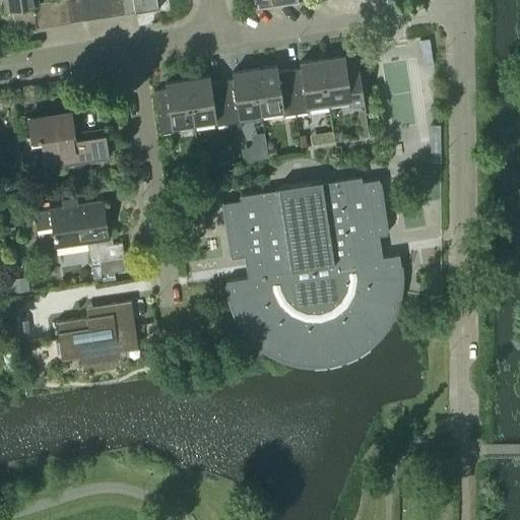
[(38,0),(2,0),(4,9),(8,8),(11,31),(37,27),(47,25),(44,1),(39,2),(38,0)]
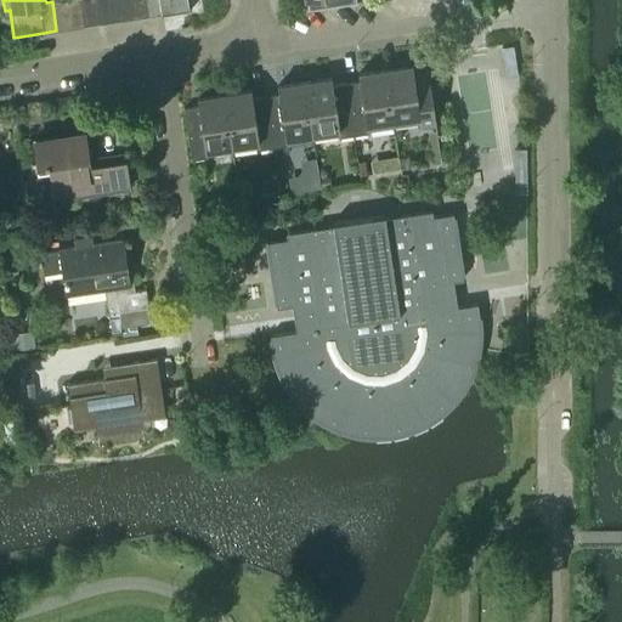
[(66,0),(63,0),(52,1),(56,30),(71,28),(66,0)]
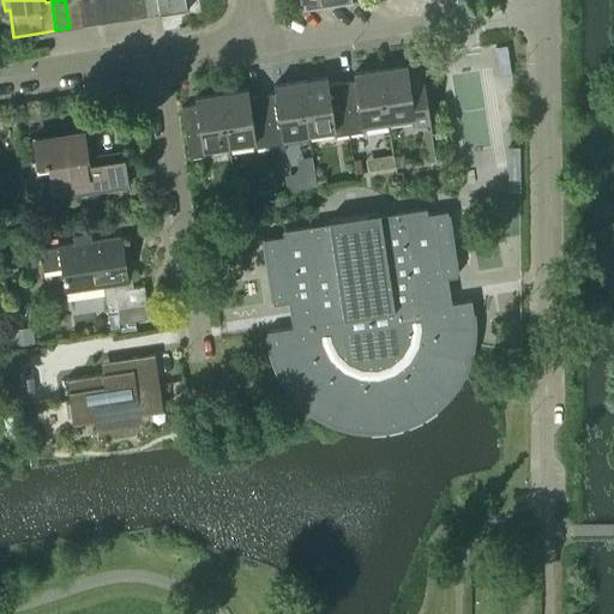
[(79,0),(65,0),(70,28),(83,26),(79,0)]
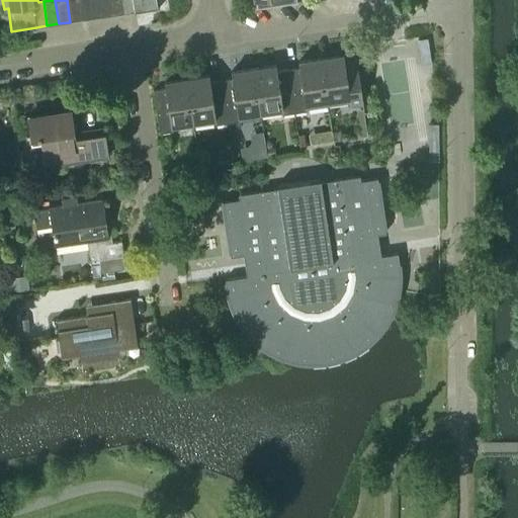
[(78,0),(67,0),(70,22),(82,20),(78,0)]
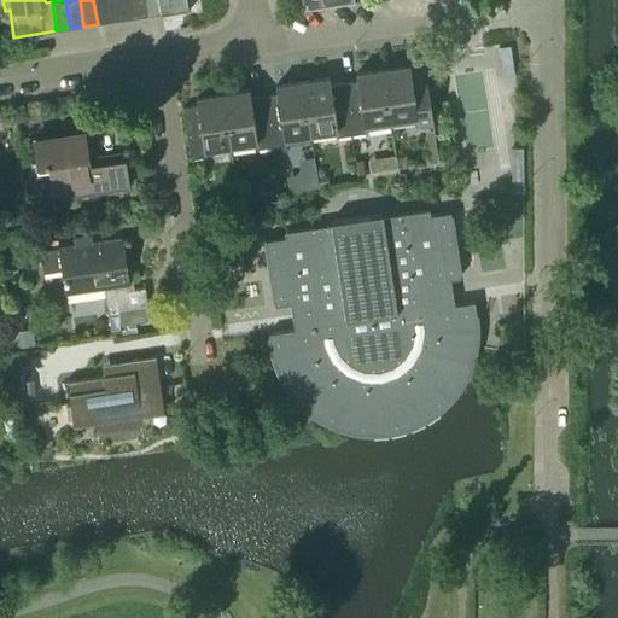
[(120,21),(115,0),(100,0),(105,23),(120,21)]
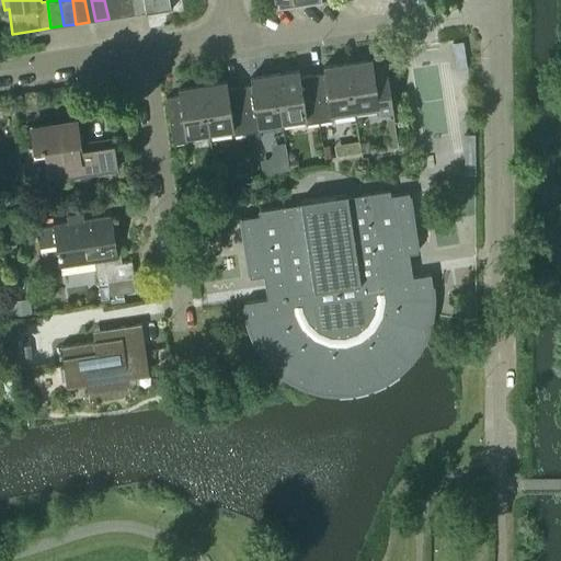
[(117,0),(104,0),(109,19),(121,16),(117,0)]
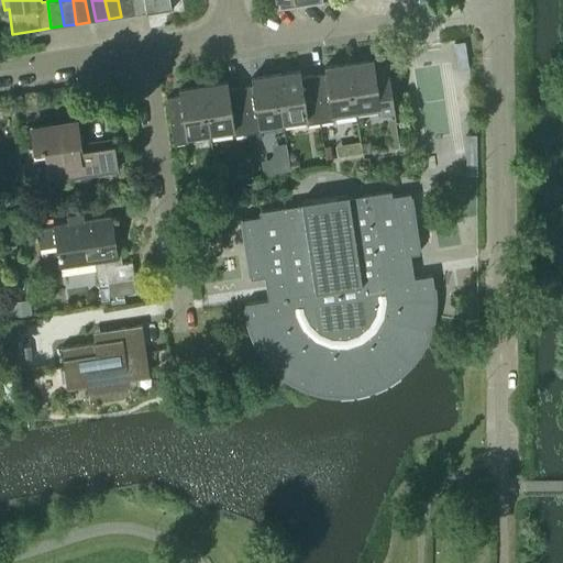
[(131,0),(118,0),(121,17),(133,15),(131,0)]
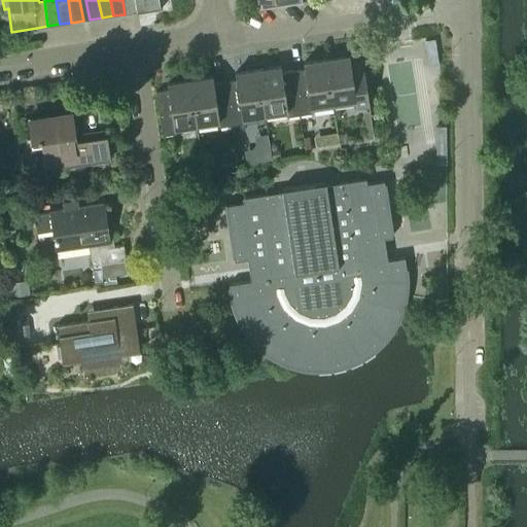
[(123,0),(125,14),(136,12),(162,9),(160,0),(123,0)]
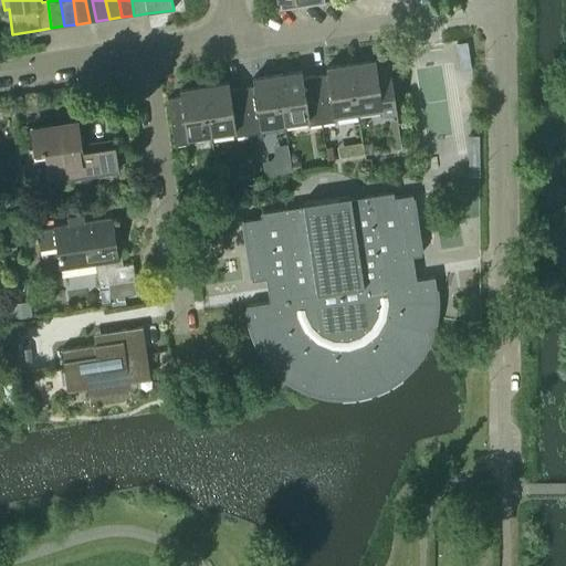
[(375,60),(350,63),(357,111),(380,107),(381,114),(396,112),(388,64),(376,66),(375,60)]
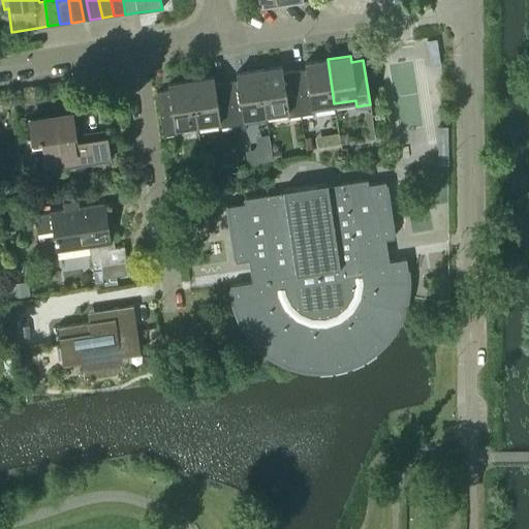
[(305,69),(293,70),(301,115),(313,113),(312,107),(334,103),(328,59),(304,62),(305,69)]
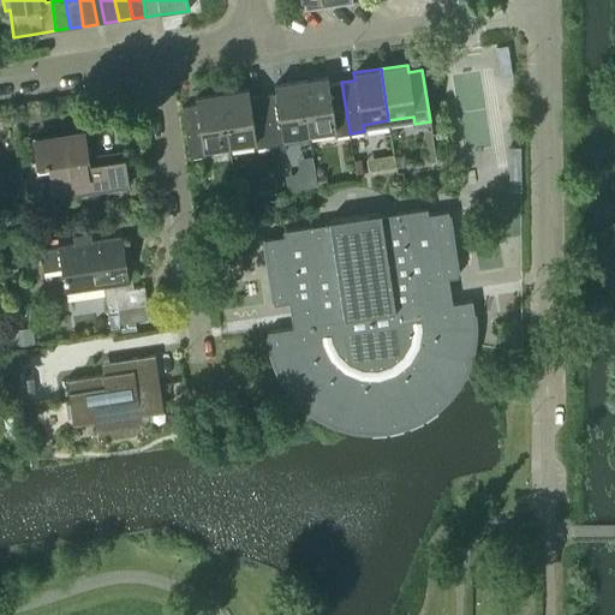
[(327,77),(300,81),(309,133),(334,129),(335,136),(350,133),(341,82),(328,84),(327,77)]
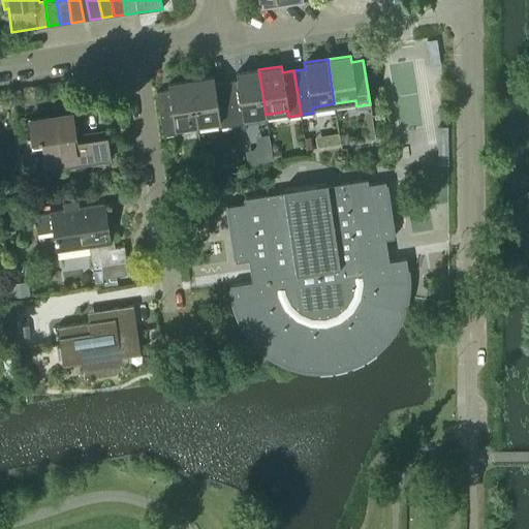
[(237,80),(225,81),(231,125),(245,123),(244,118),(266,115),(258,69),(236,72),(237,80)]
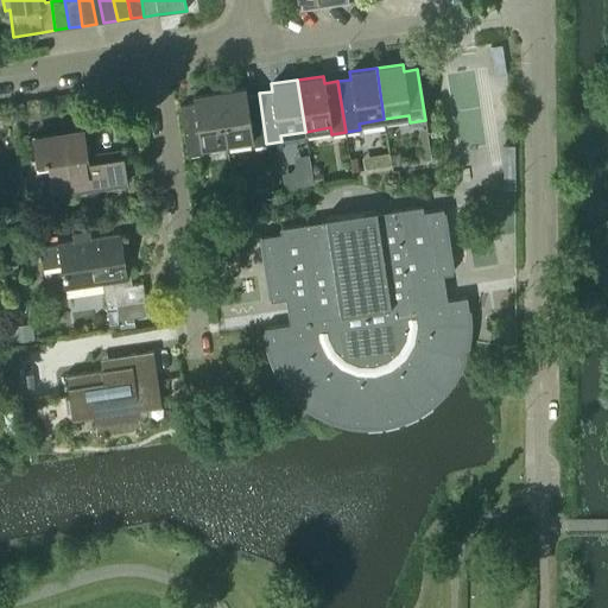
[(245,88),(219,92),(226,144),(251,139),(252,146),(266,144),(259,93),(246,95),(245,88)]
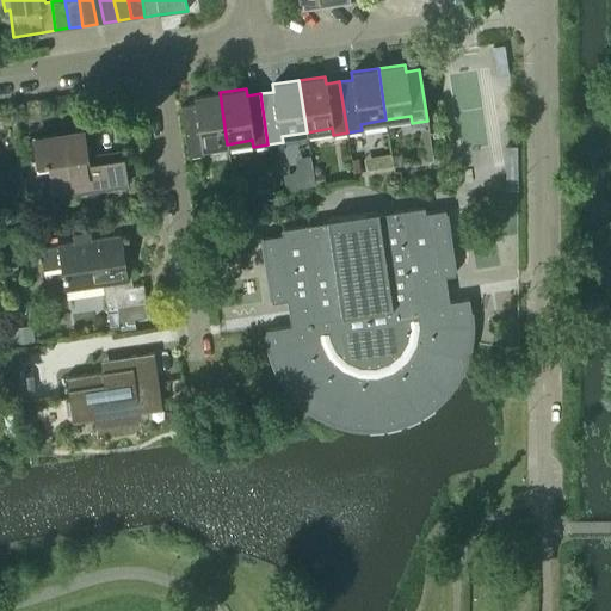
[(227,144),(220,92),(193,96),(193,104),(180,105),(187,156),(203,154),(202,148),(227,144)]
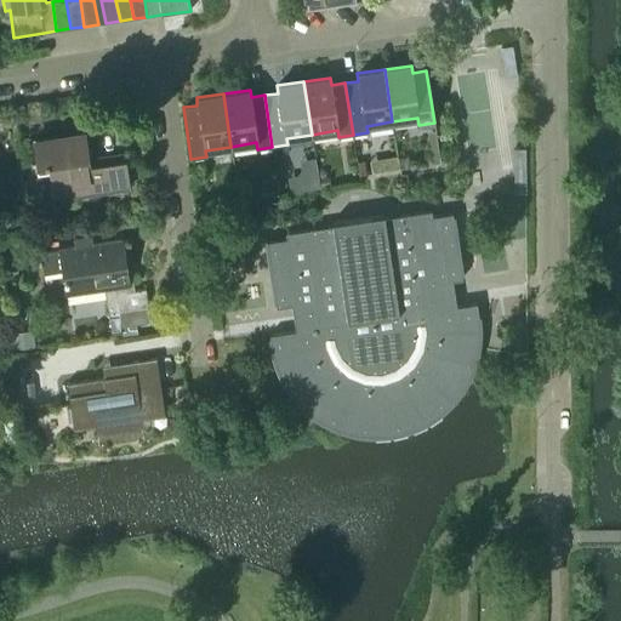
[(47,166),(52,199),(130,187),(125,154),(89,159),(85,132),(32,141),(36,167),(47,166)]
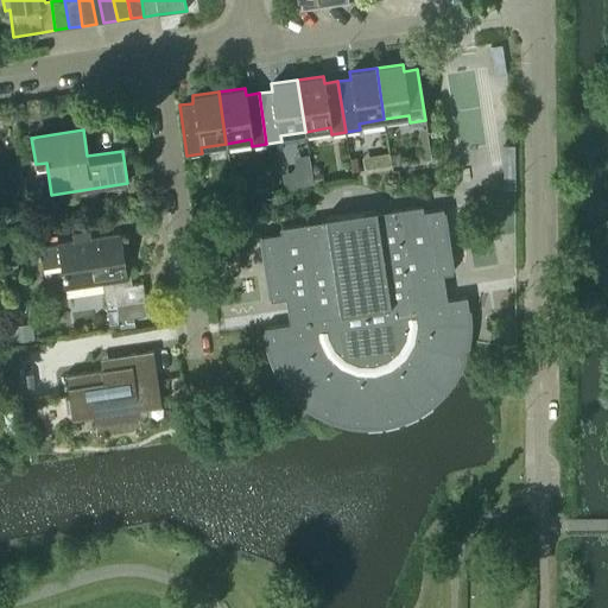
[(270,301),(290,297),(293,322),(264,327),(266,340),(267,348),(270,358),(273,366),(278,374),(283,381),(289,388),(295,396),(301,401),(308,407),(316,412),(324,416),(333,419),(341,422),(349,424),(359,425),(368,425),(377,425),(386,424),(394,422),(404,418),(412,415),(420,411),(428,405),(435,399),(441,393),(448,386),(453,379),(457,371),(461,362),(464,354),(467,346),(468,336),(469,327),(469,317),(468,309),(466,296),(442,299),(438,274),(453,272),(442,208),(423,210),(422,204),(375,211),(375,209),(324,216),(325,220),(279,227),(280,232),(260,235),(270,301)]
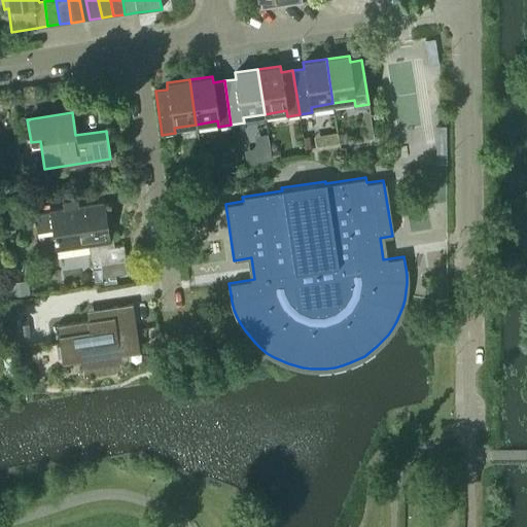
[(53,230),(56,250),(89,245),(92,265),(100,264),(102,277),(127,273),(125,259),(126,259),(124,245),(110,247),(103,204),(78,207),(77,201),(63,203),(64,209),(33,214),(36,232),(53,230)]
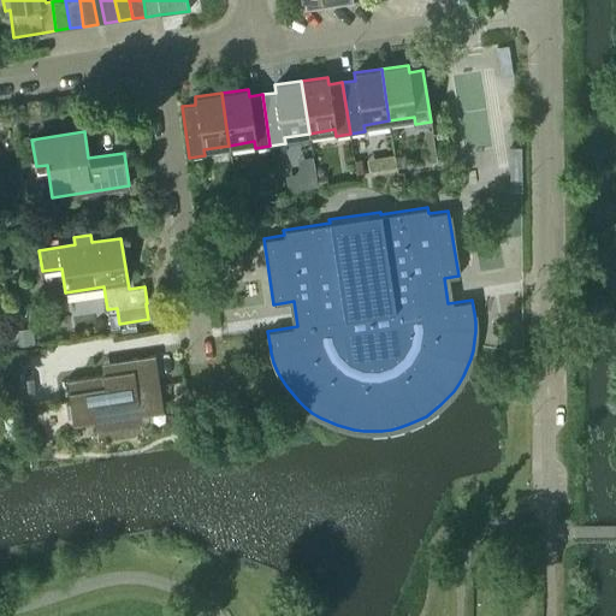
[(132,369),(66,379),(72,425),(141,414),(140,408),(160,404),(161,412),(164,412),(155,354),(130,359),(132,369)]
